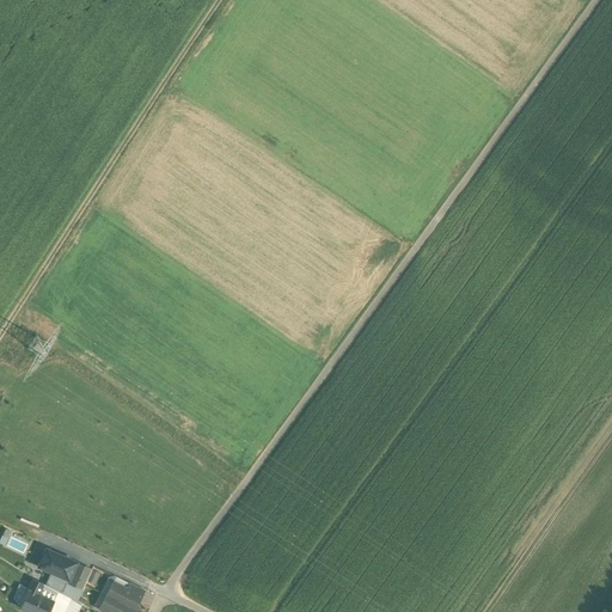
[(46,551),(40,568),(49,571),(68,580),(75,564),(46,551)]
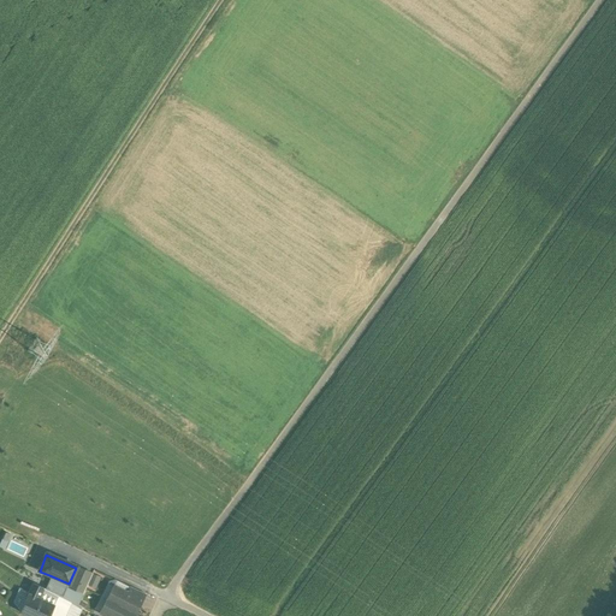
[(69,584),(67,587),(75,591),(83,570),(76,568),(69,584)]
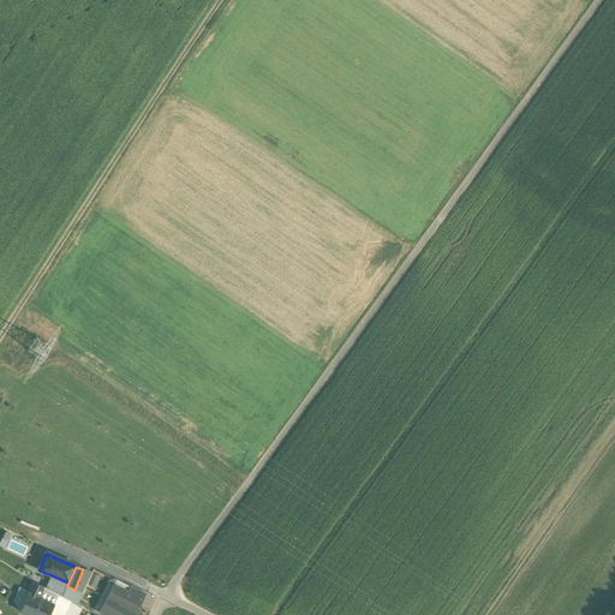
[(40,571),(34,584),(43,587),(49,574),(40,571)]
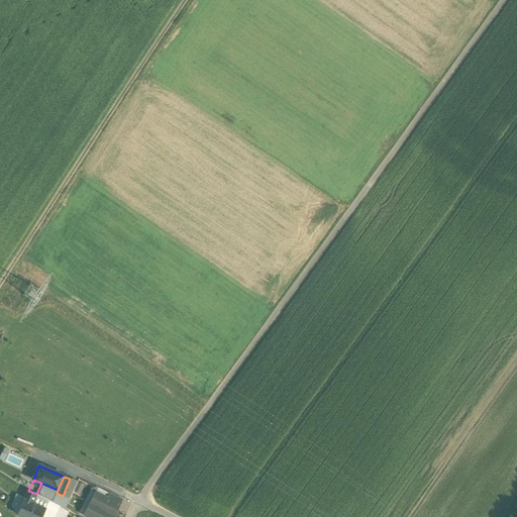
[(74,491),(80,494),(84,486),(78,483),(74,491)]
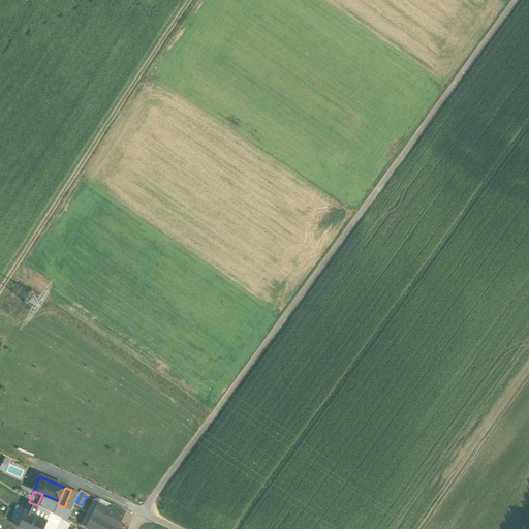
[(29,502),(25,511),(33,516),(37,505),(29,502)]
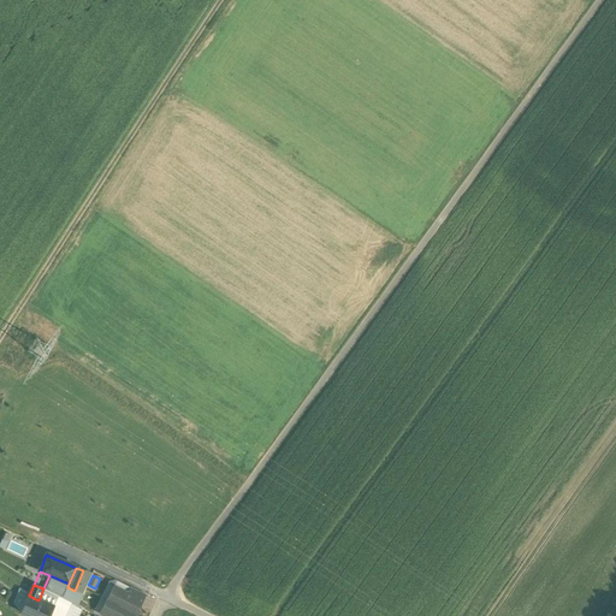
[(146,594),(130,587),(126,594),(141,602),(146,594)]
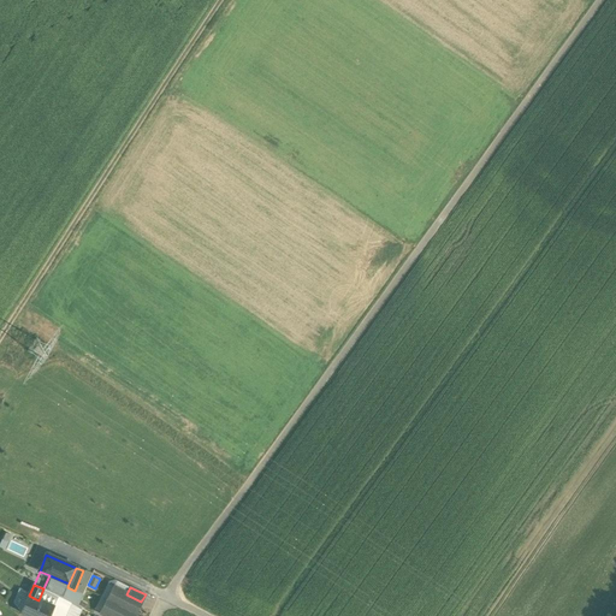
[(59,597),(43,588),(39,600),(54,608),(59,597)]
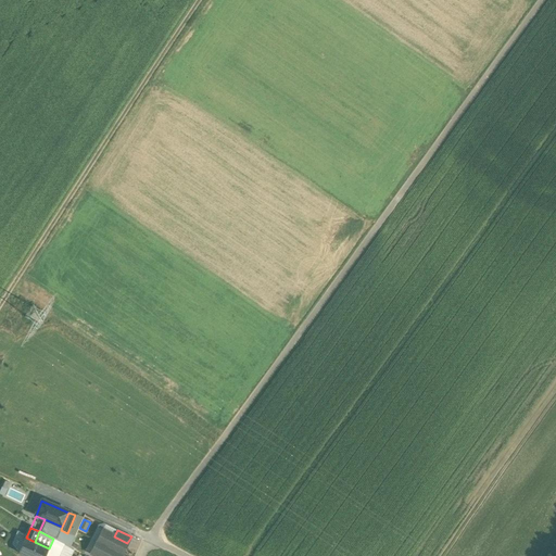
[(114,536),(103,531),(97,542),(122,555),(128,543),(127,543),(114,536)]
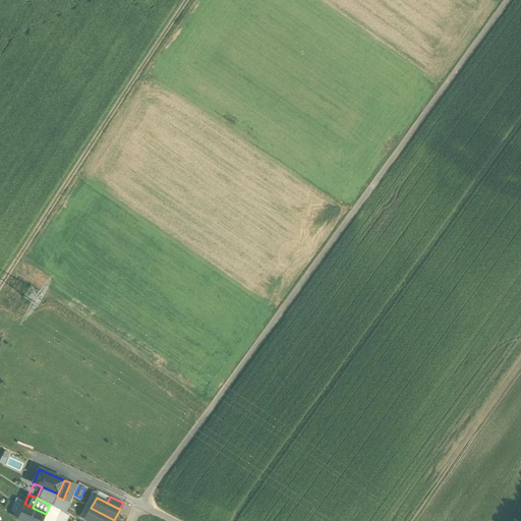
[(33,508),(24,504),(17,518),(23,520),(42,520),(46,514),(33,508)]
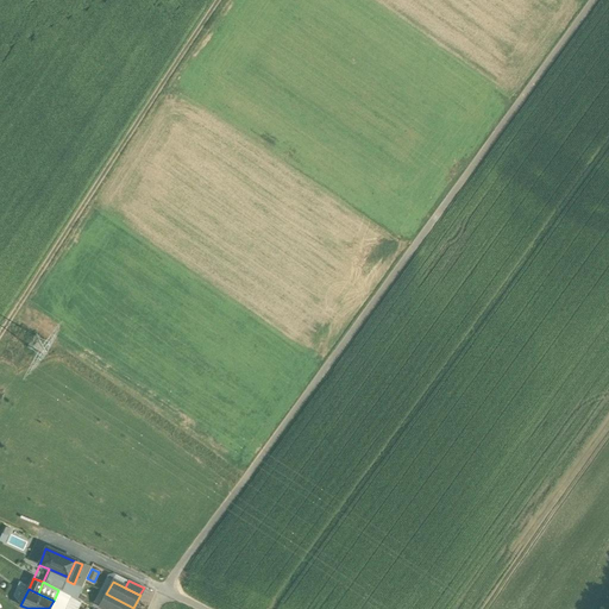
[(49,608),(64,608),(70,597),(58,590),(54,601),(49,608)]
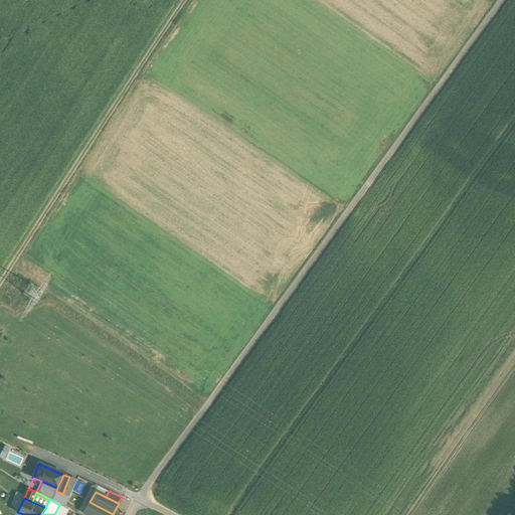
[(112,514),(113,514),(90,502),(84,512),(89,514),(112,514)]
